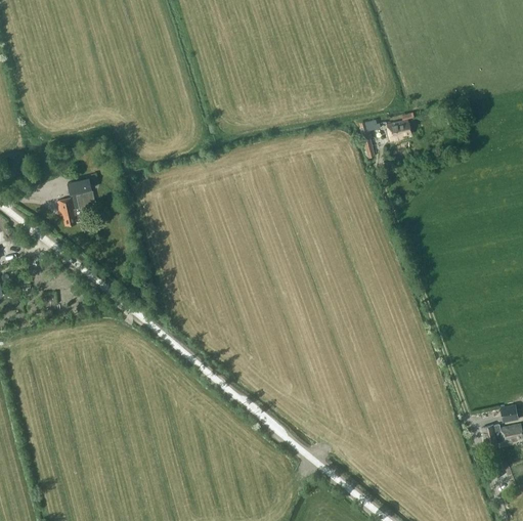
[(401,115),(399,118),(385,121),(389,138),(401,135),(401,132),(409,130),(407,119),(407,120),(406,116),(410,116),(410,113),(401,115)]
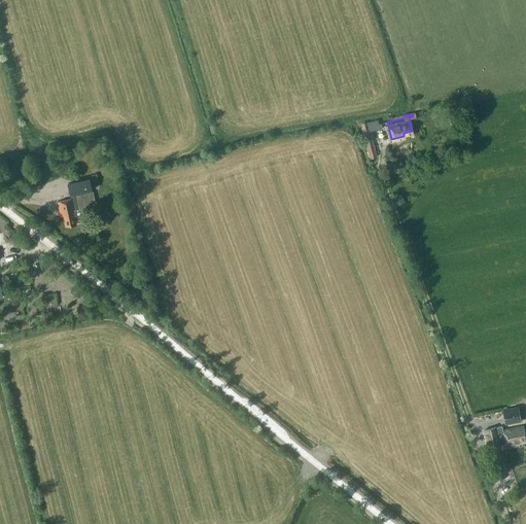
[(360,125),(361,125),(369,155),(375,153),(370,128),(382,125),(381,120),(378,121),(377,117),(360,121),(360,125)]
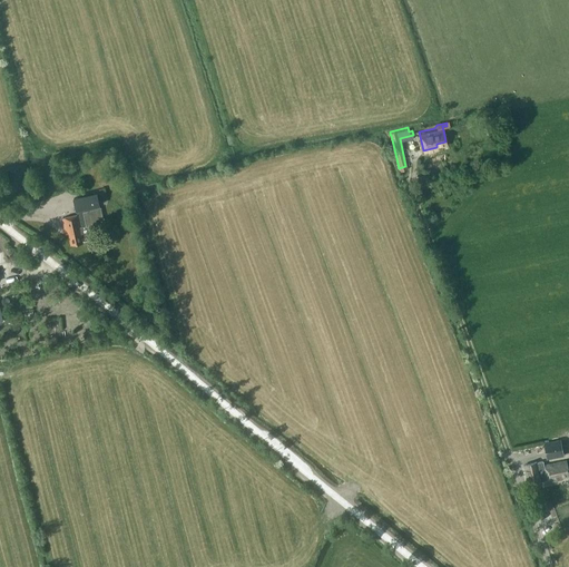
[(102,220),(99,205),(96,191),(72,195),(76,212),(61,215),(65,232),(67,231),(70,242),(81,240),(94,236),(90,222),(102,220)]
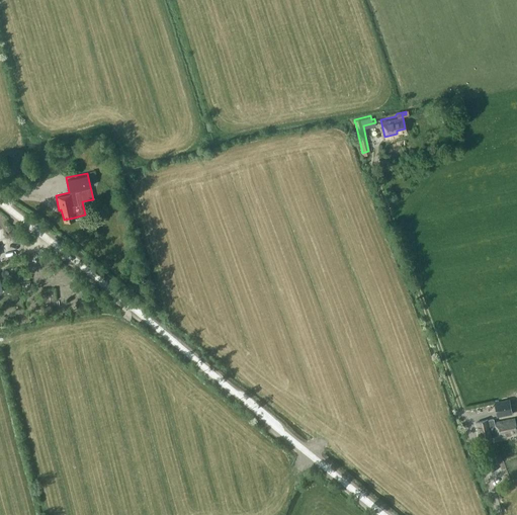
[(516,395),(493,399),(495,415),(511,412),(510,403),(515,402),(515,401),(516,400),(516,395)]
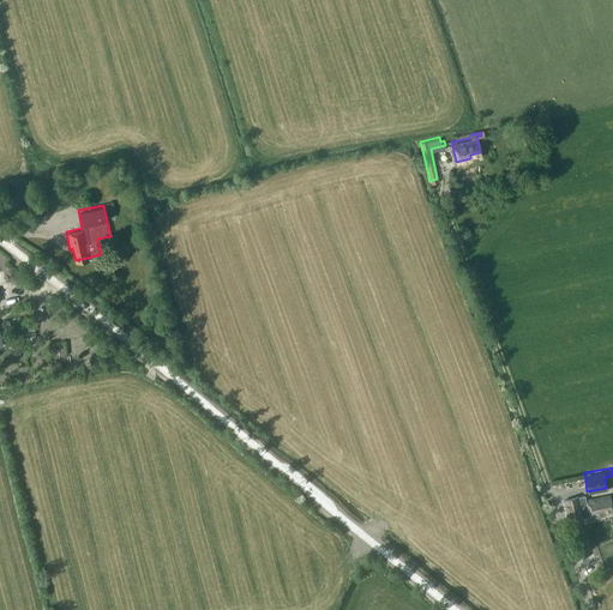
[(581,515),(588,513),(588,515),(604,512),(602,509),(611,507),(608,496),(600,497),(600,495),(584,499),(583,493),(563,496),(566,513),(580,509),(581,515)]
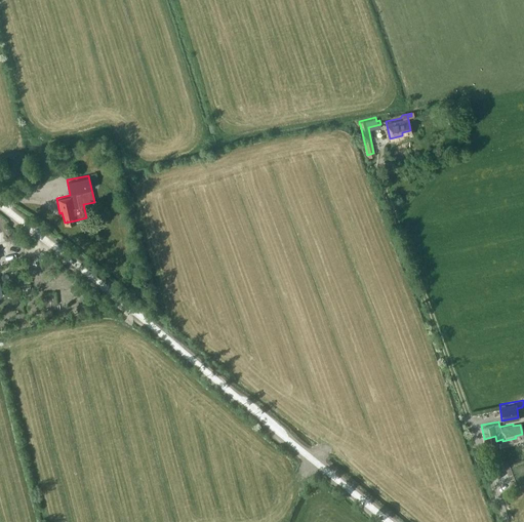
[(506,486),(501,488),(498,481),(496,482),(499,491),(507,489),(506,486)]
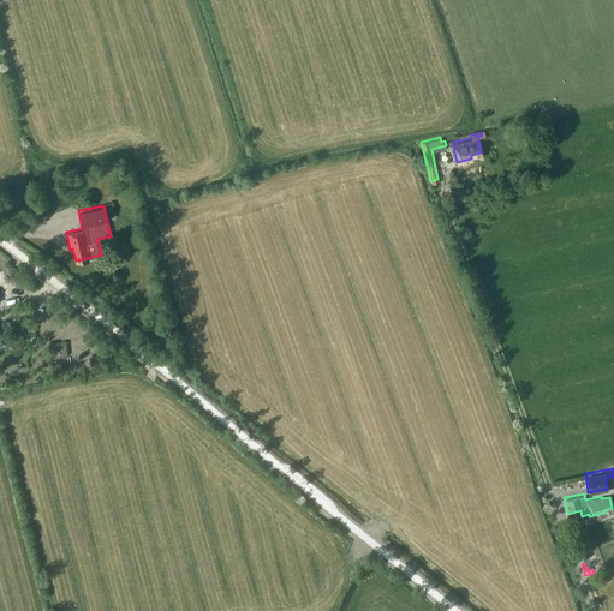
All buildings are outlined.
